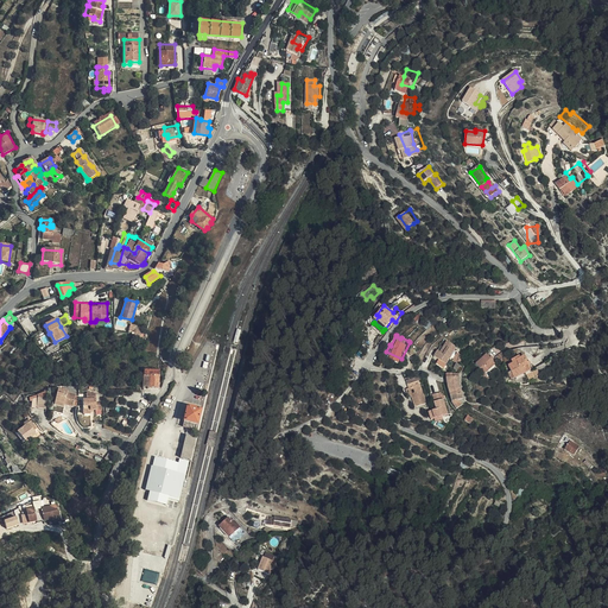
[(448,336),(444,341),(442,348),(439,346),(436,352),(448,359),(457,341),(448,336)]
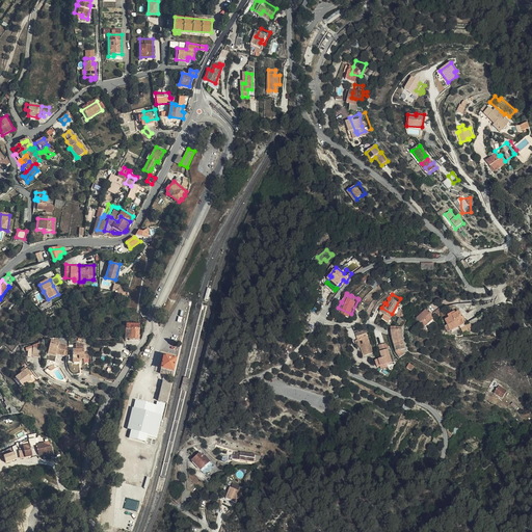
[(422,312),(428,322),(440,315),(437,313),(440,311),(437,308),(435,309),(433,306),(422,312)]
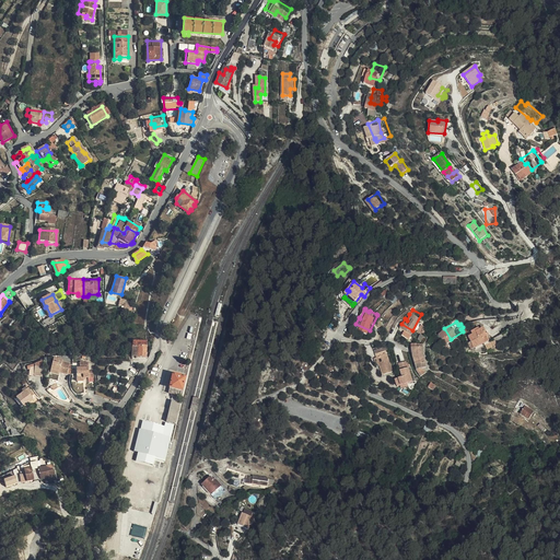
[(423,335),(427,327),(419,323),(416,330),(423,335)]
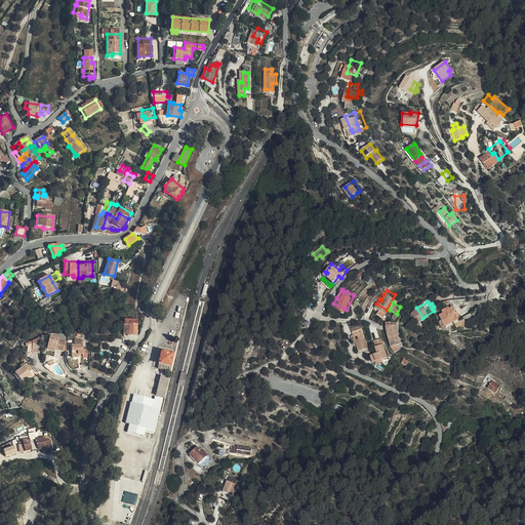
[(443,318),(446,325),(463,317),(457,306),(453,307),(452,304),(445,308),(446,310),(443,312),(446,317),(443,318)]
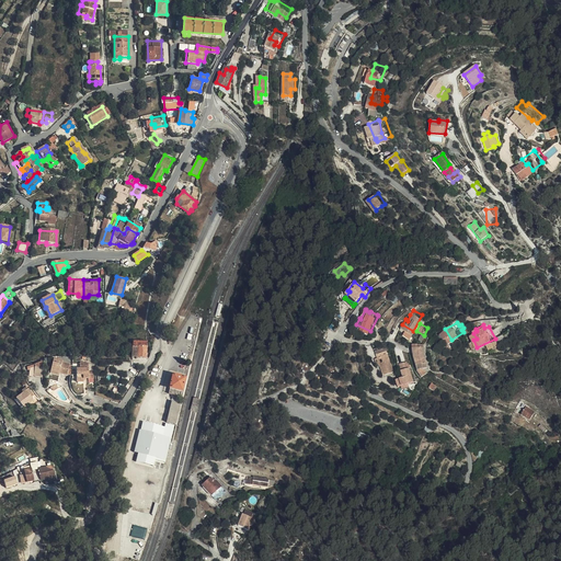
[(148,341),(134,340),(133,355),(147,356),(148,341)]
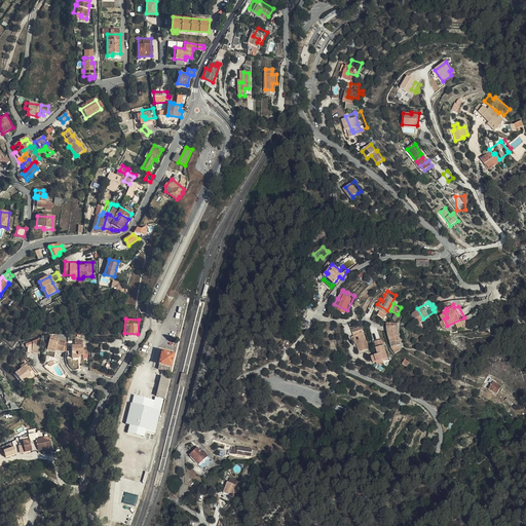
[(361,339),(364,348),(374,344),(368,325),(357,328),(358,332),(361,339)]
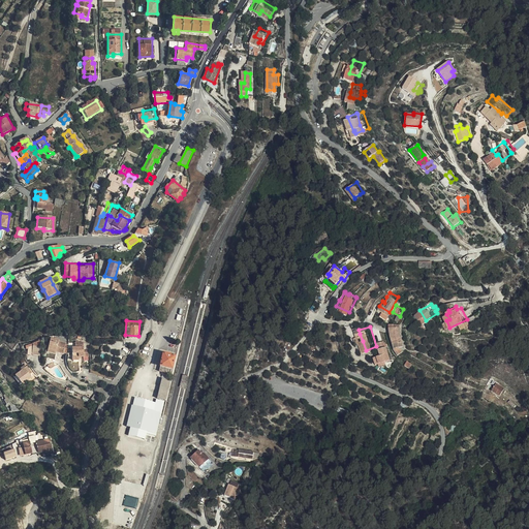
[(394,332),(396,339),(405,337),(403,331),(394,332)]
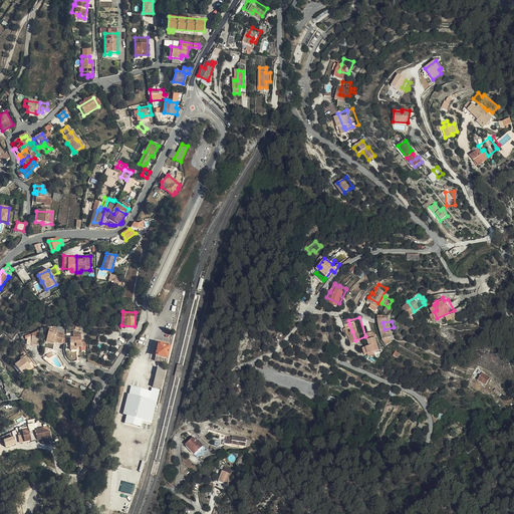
[(49,327),(48,327),(45,338),(54,340),(55,339),(47,337),(49,327)]
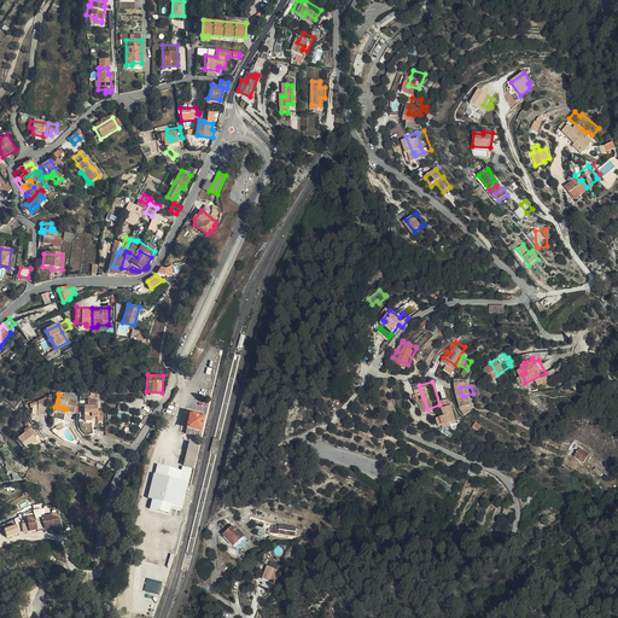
[(57,406),(66,408),(65,409),(75,412),(77,400),(69,397),(69,396),(59,394),(57,406)]
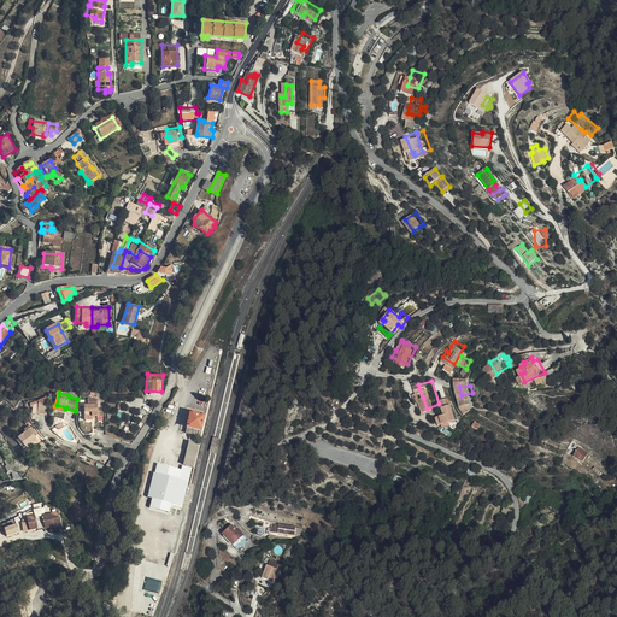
[(462,395),(464,403),(475,399),(472,393),(462,395)]
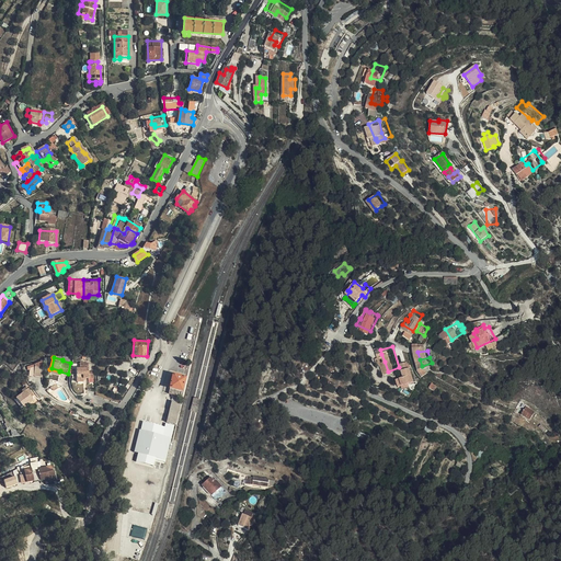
[(407,362),(399,364),(402,377),(399,378),(402,389),(409,387),(409,385),(413,382),(407,362)]
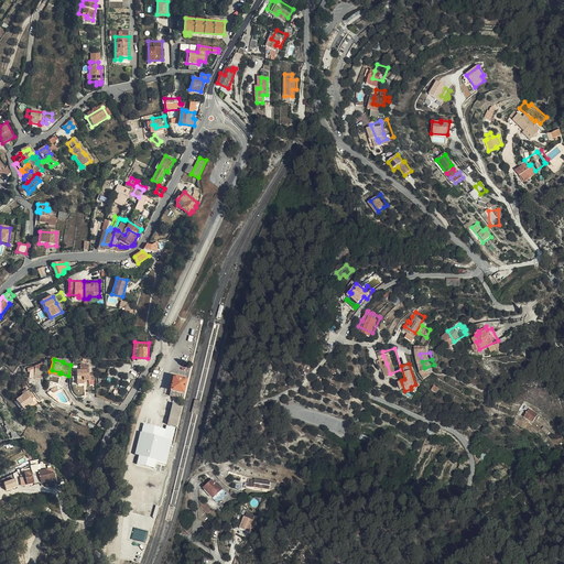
[(89,365),(82,365),(82,370),(77,370),(78,383),(85,383),(85,382),(85,380),(88,380),(90,380),(89,365)]
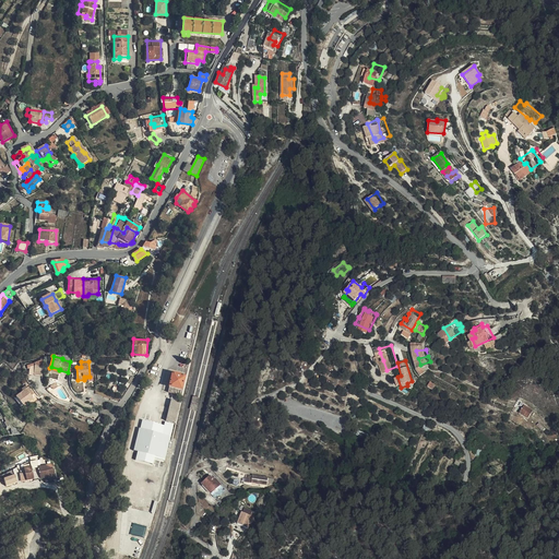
[(35,365),(34,373),(43,373),(44,364),(35,363),(35,365)]
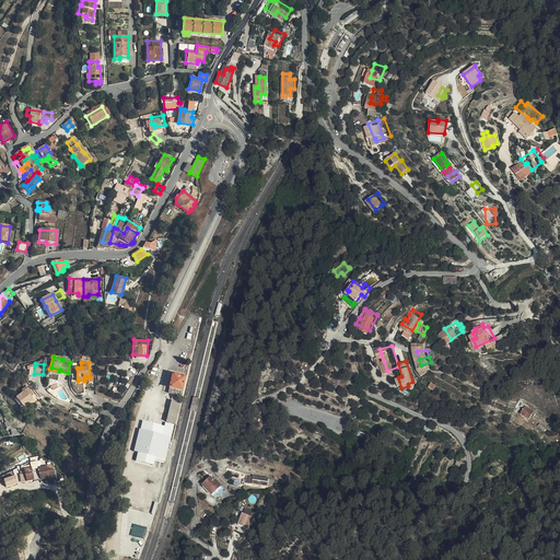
[(187,374),(175,372),(170,394),(176,395),(182,397),(187,374)]
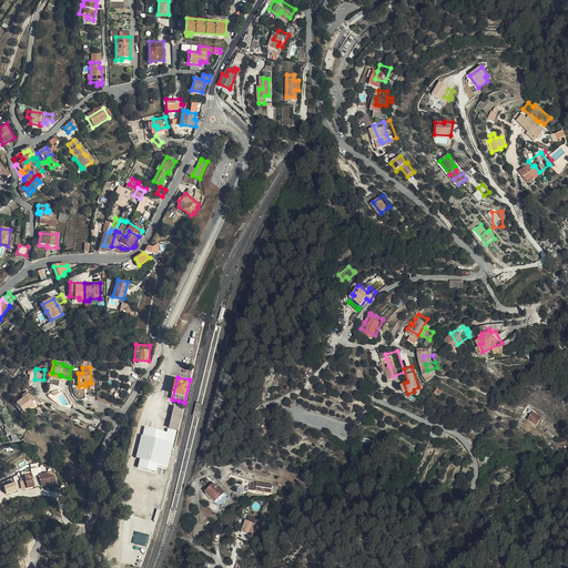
[(27,395),(32,402),(36,398),(28,389),(24,393),(27,395)]
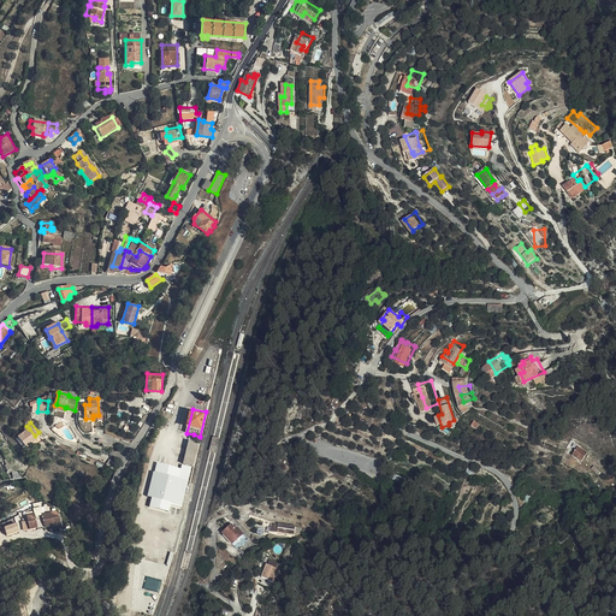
[(28,445),(33,440),(36,438),(35,436),(29,428),(19,436),(27,446),(28,445)]
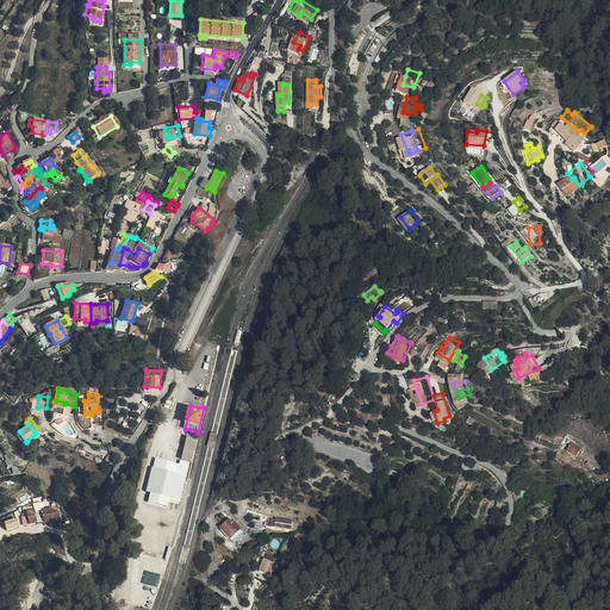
[(17,434),(24,443),(26,442),(19,431),(17,434)]
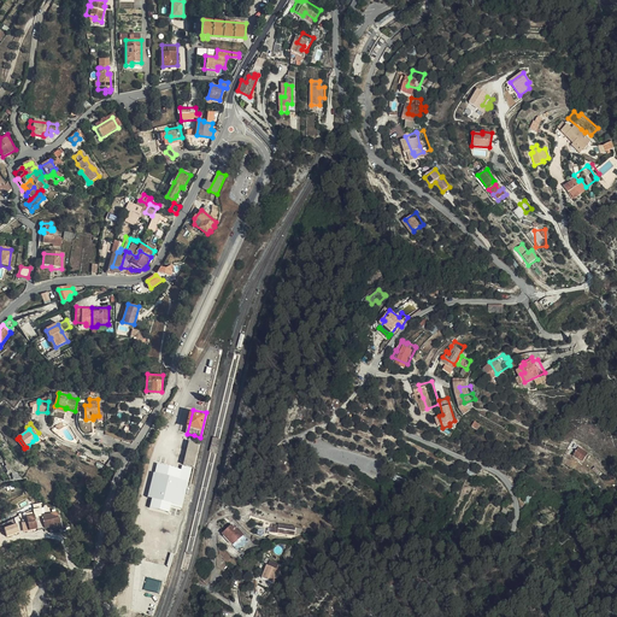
[(221,439),(212,438),(209,452),(216,453),(221,439)]
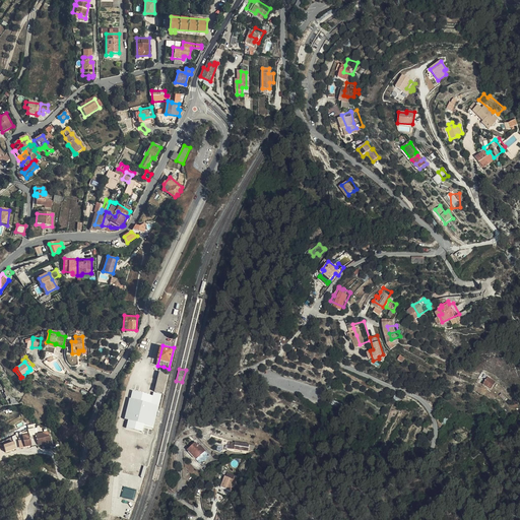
[(163,371),(156,393),(163,394),(169,373),(163,371)]
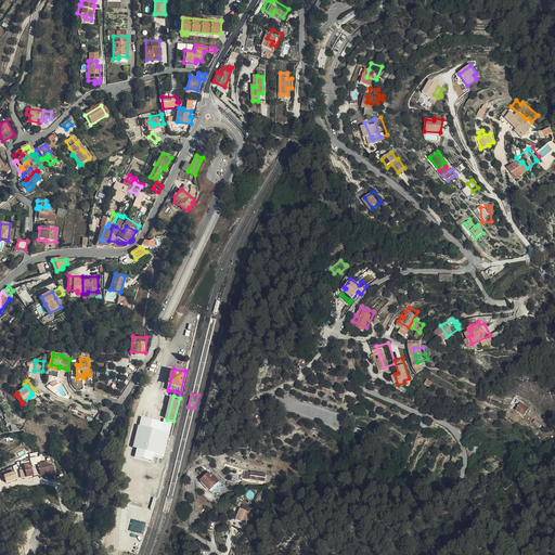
[(518,405),(528,410),(531,401),(521,398),(518,405)]
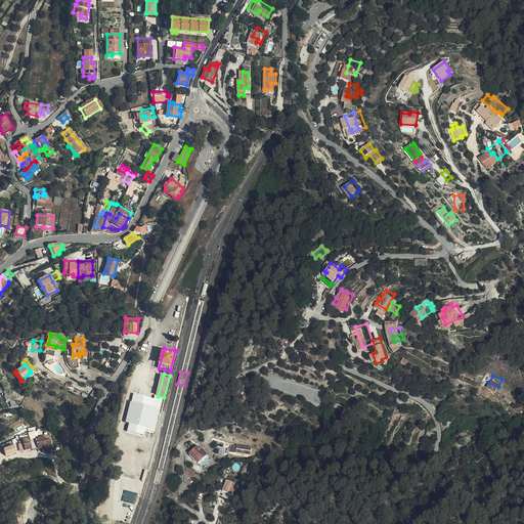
[(164,397),(158,396),(157,399),(133,393),(122,432),(143,437),(145,431),(155,433),(164,397)]
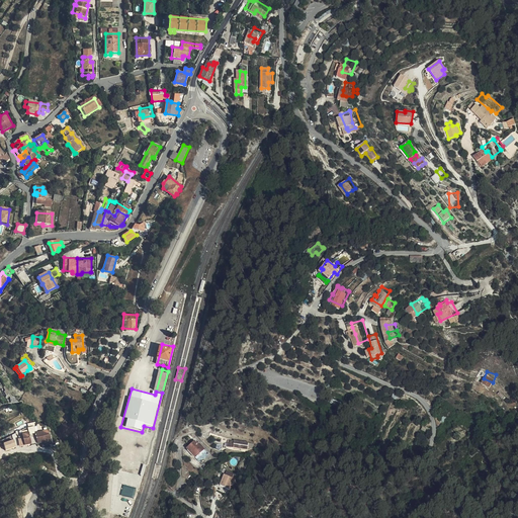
[(51,429),(36,431),(38,441),(52,439),(51,429)]
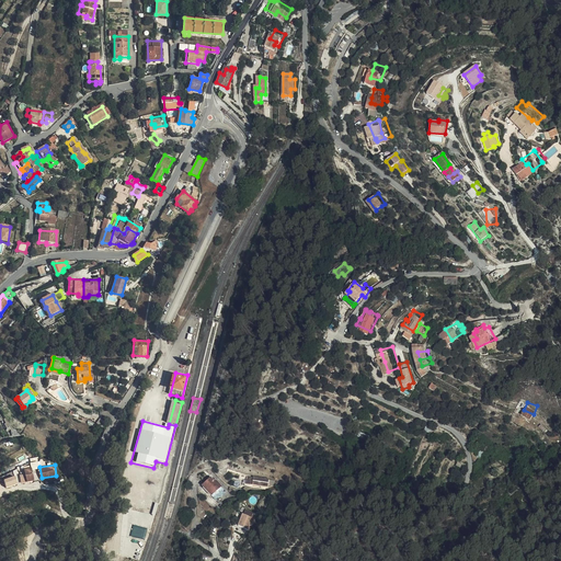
[(33,467),(25,468),(27,480),(35,479),(33,467)]
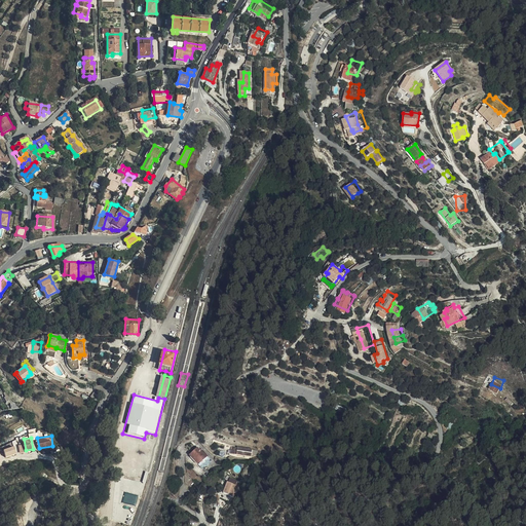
[(0,459),(0,460),(17,453),(12,442),(0,447),(0,459)]
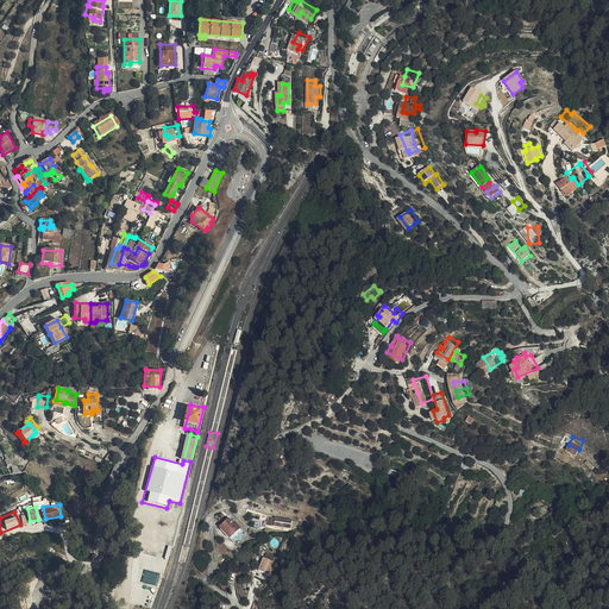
[(218,527),(234,541),(244,532),(227,518),(218,527)]
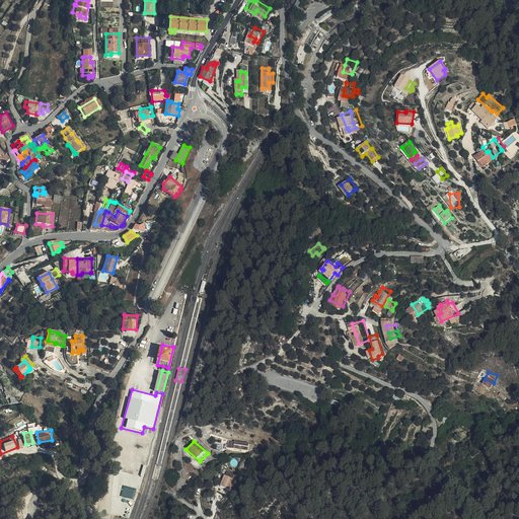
[(220,486),(231,490),(234,478),(224,474),(220,486)]
